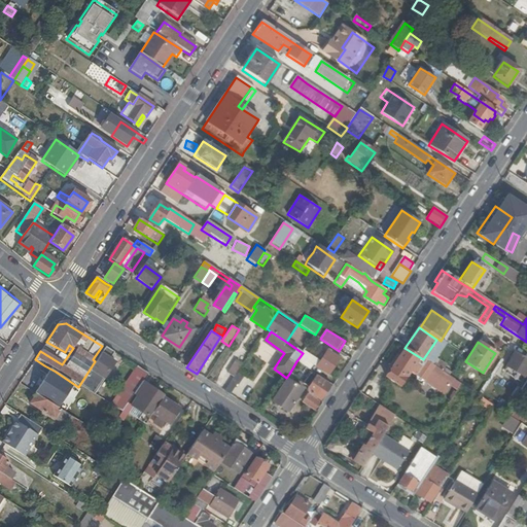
[(104,347),(95,361),(78,387),(95,397),(100,389),(90,382),(91,380),(101,386),(104,380),(108,382),(111,377),(108,375),(110,372),(108,371),(113,362),(108,359),(112,352),(104,347)]
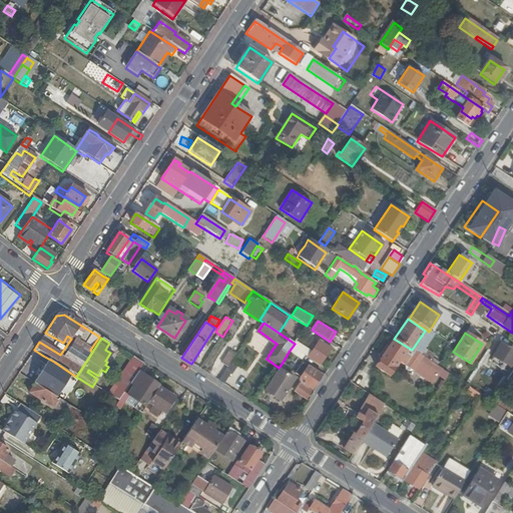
[(397,363),(431,386),(438,375),(442,370),(436,366),(431,363),(420,356),(412,350),(407,347),(406,349),(394,341),(376,368),(389,376),(397,363)]
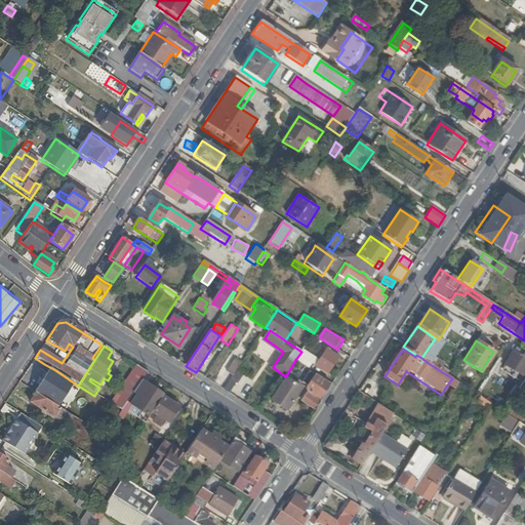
[(303,350),(301,352),(295,360),(309,369),(312,363),(328,374),(338,358),(326,350),(319,361),(303,350)]
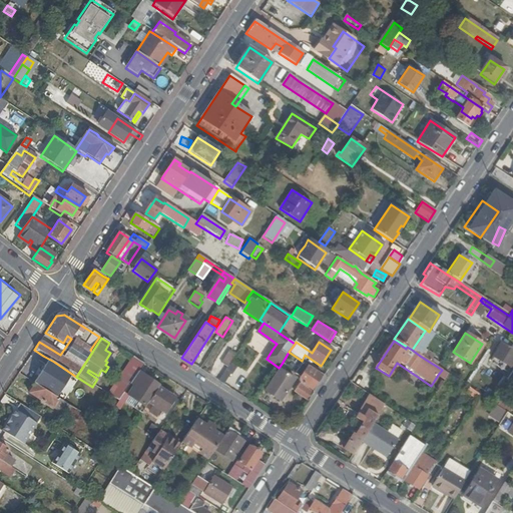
[(510,368),(512,362),(512,350),(501,344),(493,358),(510,368)]
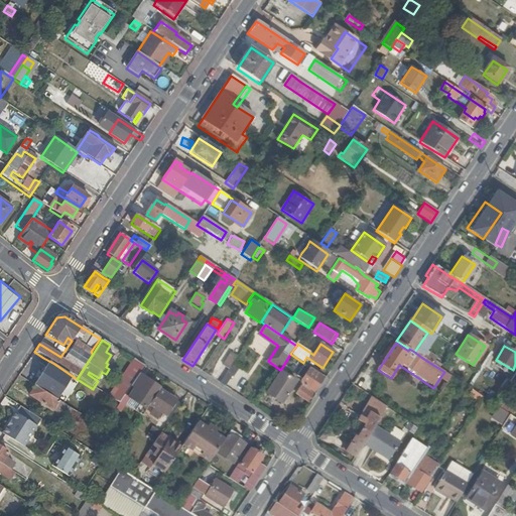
[(426,351),(422,358),(433,365),(437,359),(426,351)]
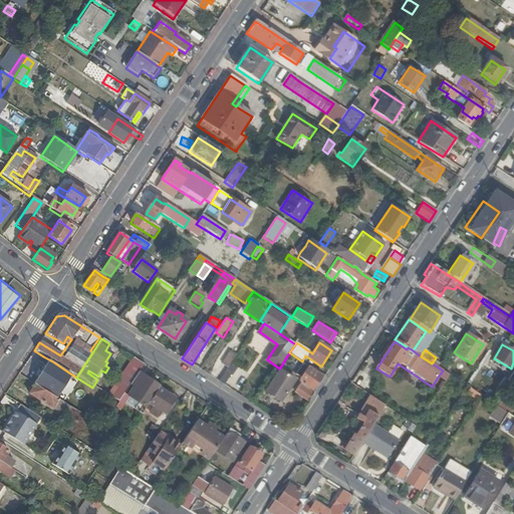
[(235,357),(229,353),(222,364),(228,368),(232,362),(235,357)]
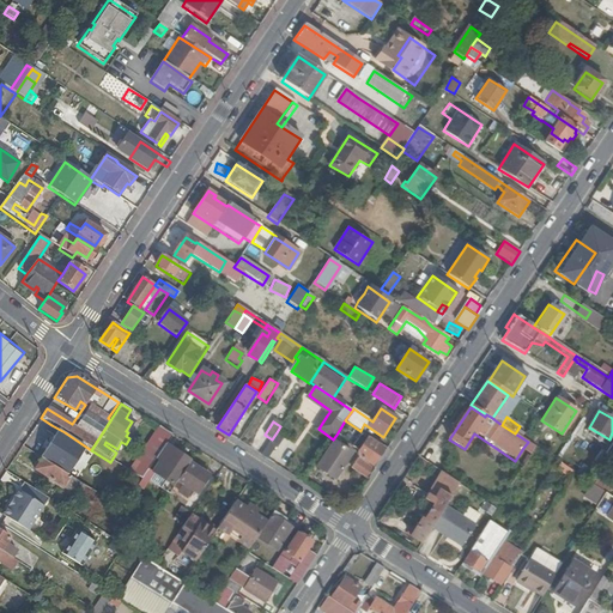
[(46,434),(54,438),(40,459),(59,471),(62,465),(72,450),(76,453),(79,447),(62,436),(65,432),(52,425),(46,434)]
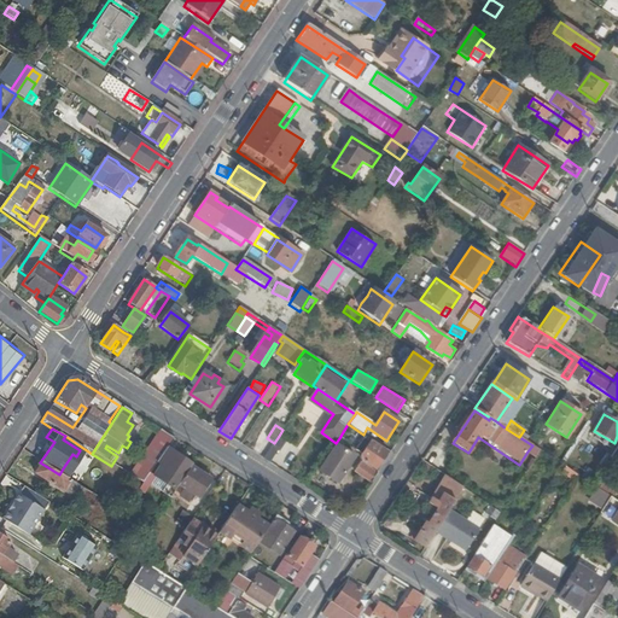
[(172,438),(158,431),(129,477),(141,484),(143,484),(146,478),(149,473),(165,448),(172,438)]
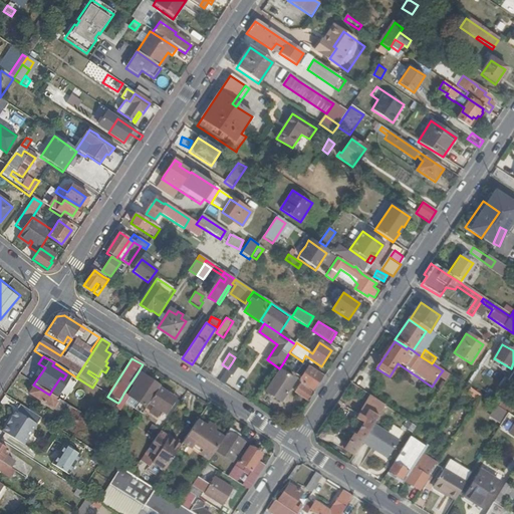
[(232,362),(228,368),(219,381),(224,386),(231,375),(233,376),(239,367),(232,362)]
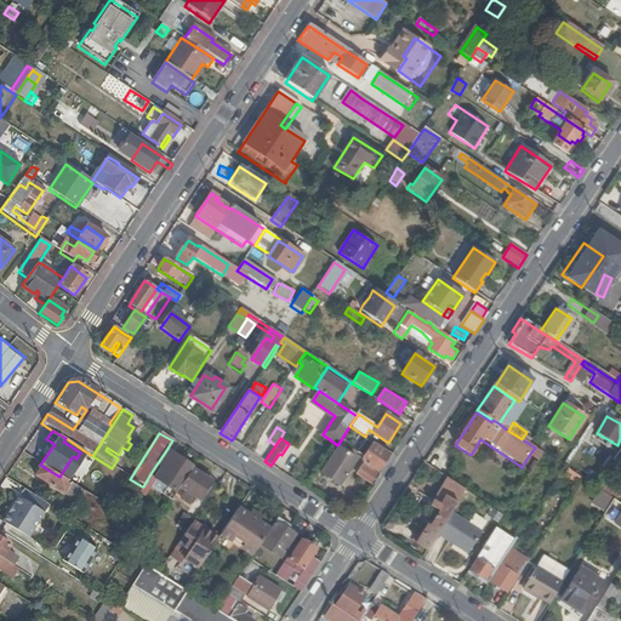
[(322,474),(340,486),(355,460),(343,451),(347,445),(341,440),(337,445),(336,446),(337,448),(322,474)]
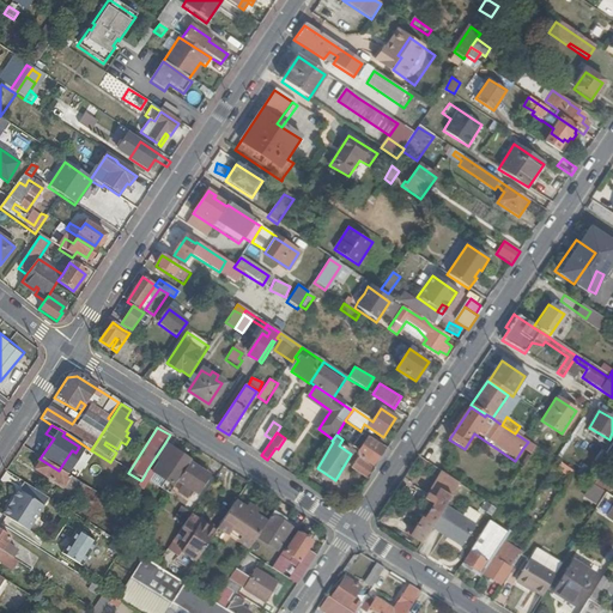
[(366,442),(362,438),(356,448),(357,449),(359,450),(359,457),(368,463),(372,456),(378,459),(384,449),(369,438),(366,442)]
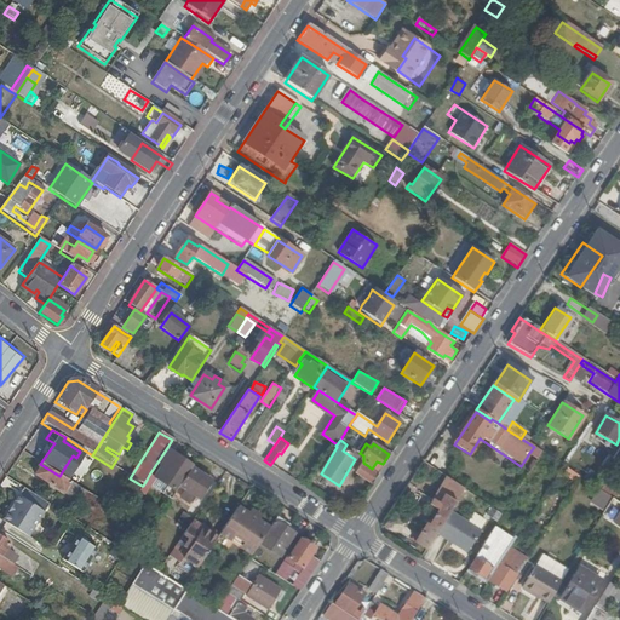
[(534,447),(529,453),(538,459),(541,452),(534,447)]
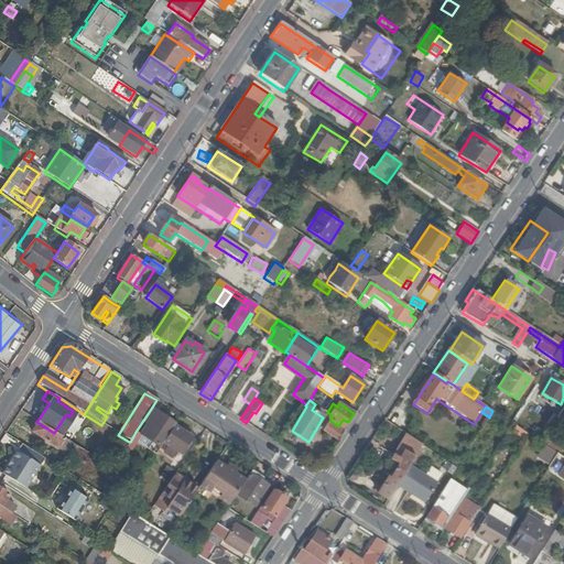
[(174,424),(151,409),(136,432),(151,442),(145,449),(153,455),(159,447),(162,443),(173,426),(174,424)]
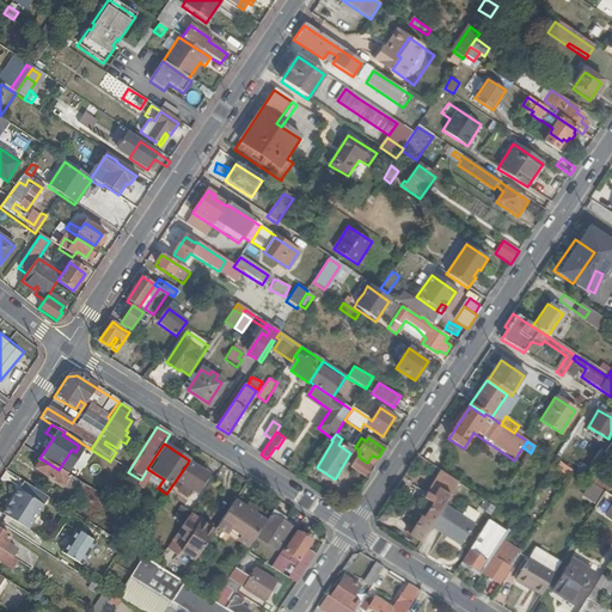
[(32,470),(62,489),(62,488),(69,477),(66,475),(59,470),(40,458),(32,470)]
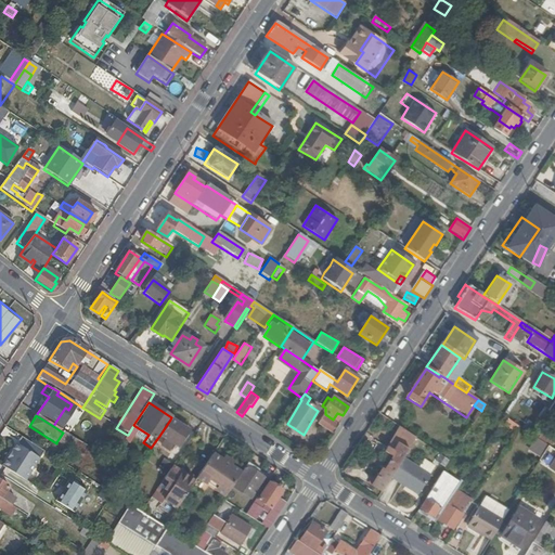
[(324,415),(319,423),(334,433),(339,425),(324,415)]
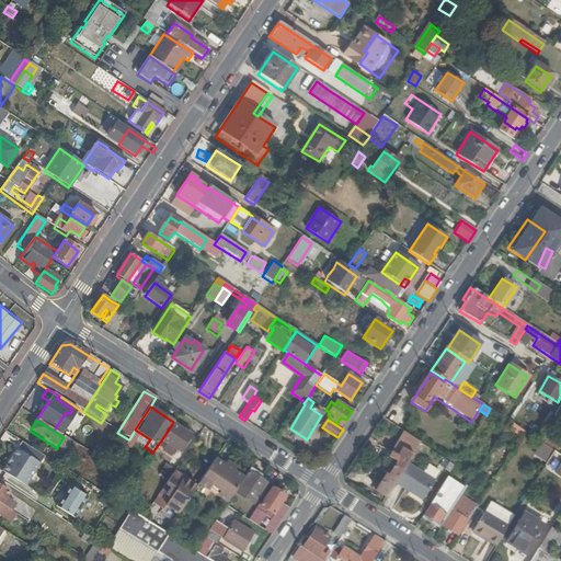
[(522,430),(512,423),(508,430),(518,436),(522,430)]
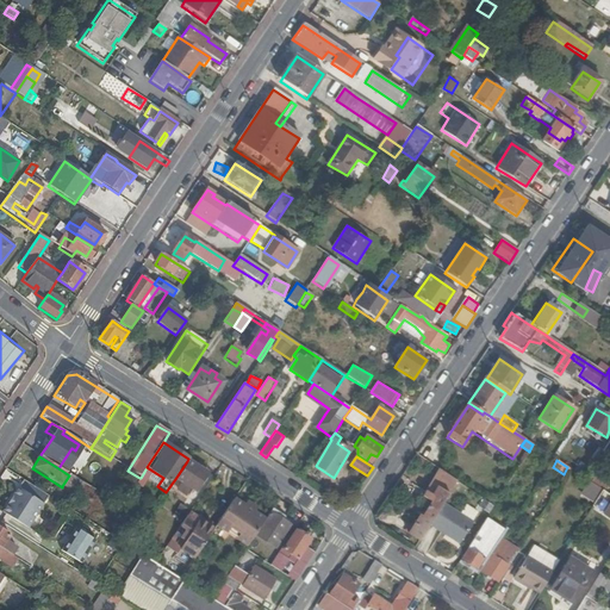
[(207,474),(187,461),(175,479),(181,483),(179,489),(176,491),(185,496),(186,493),(190,489),(195,492),(207,474)]
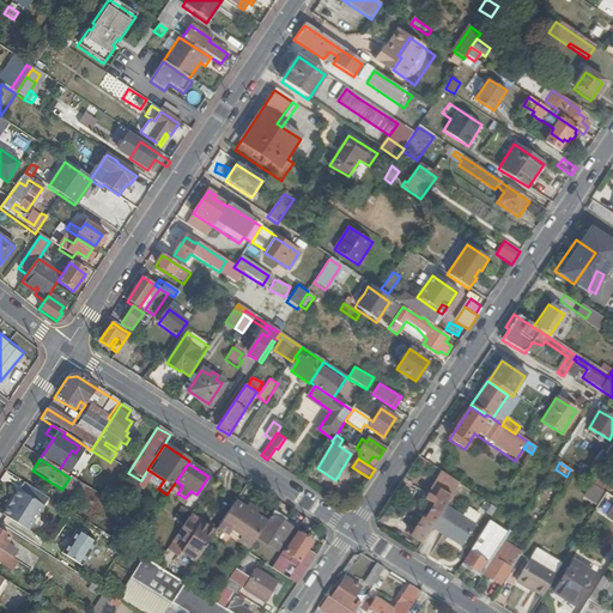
[(62,465),(59,471),(66,475),(70,469),(62,465)]
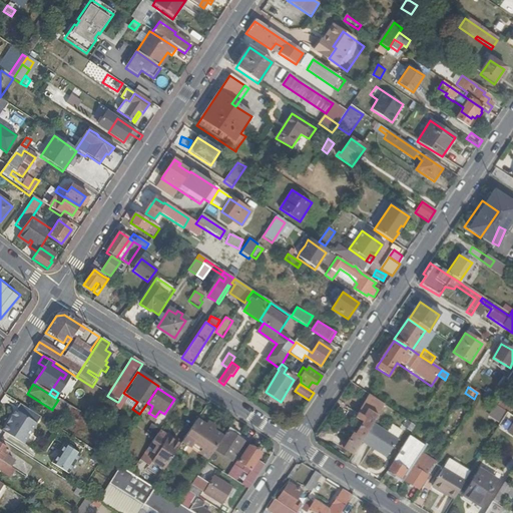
[(55,398),(58,400),(64,404),(74,410),(77,405),(58,393),(55,398)]
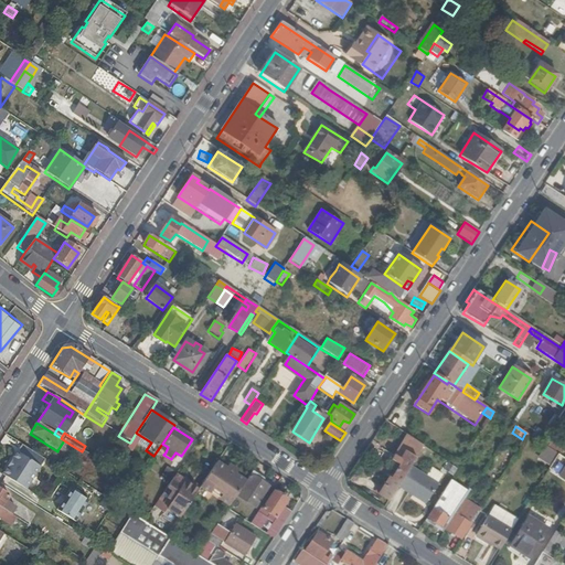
[(130,443),(129,443),(126,448),(131,451),(139,440),(134,437),(130,443)]
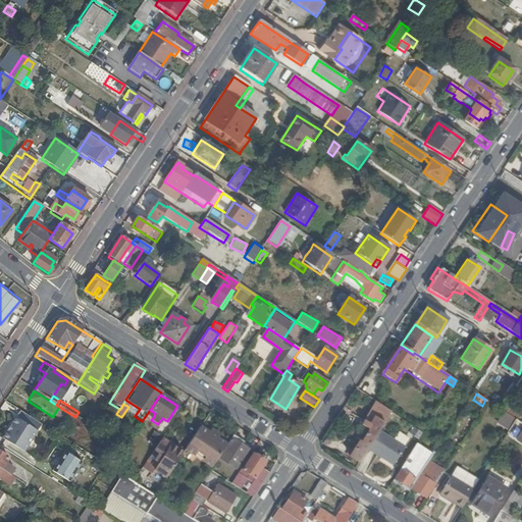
[(379,405),(367,424),(369,425),(374,418),(384,424),(392,413),(379,405)]
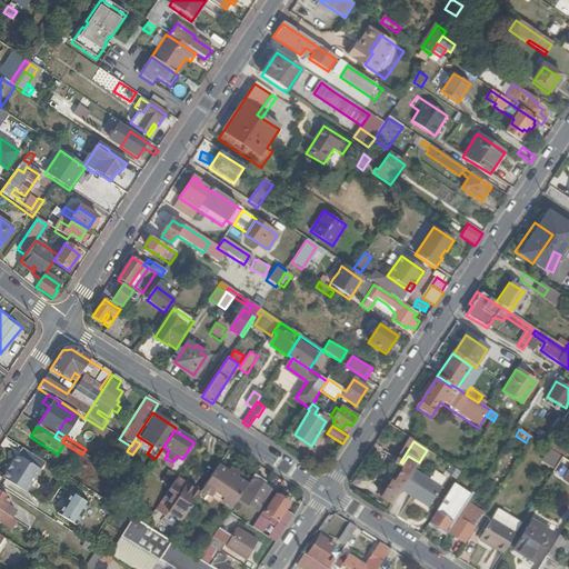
[(71,448),(65,443),(58,453),(65,457),(71,448)]
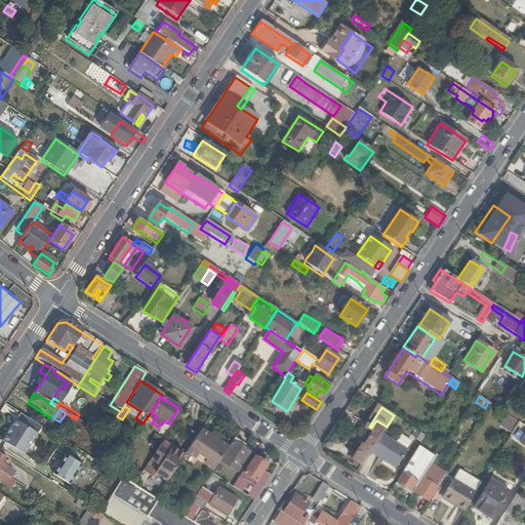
[(518,422),(520,423),(524,417),(512,409),(508,415),(510,416),(518,422)]
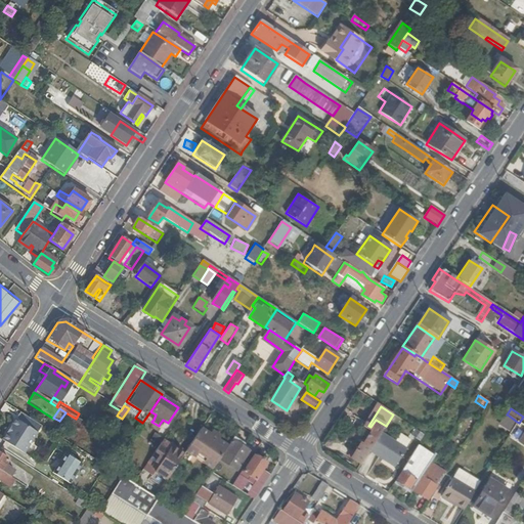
[(18,412),(0,440),(22,454),(40,426),(18,412)]
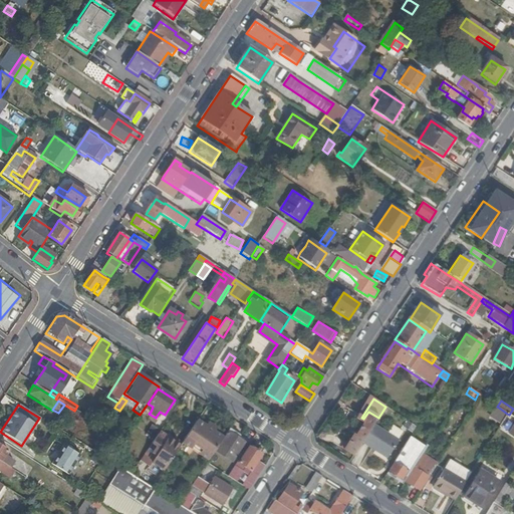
[(499,408),(494,415),(503,421),(507,414),(499,408)]
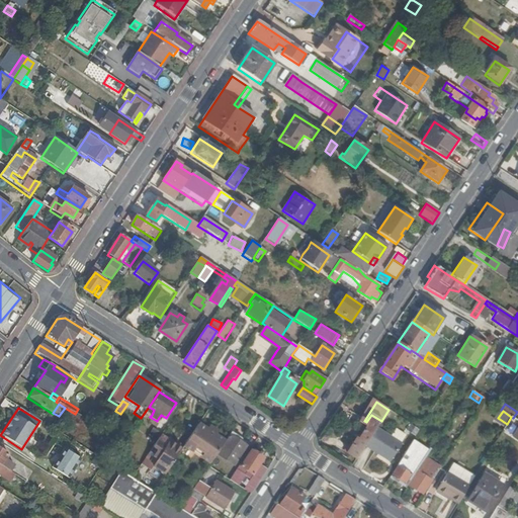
[(362,424),(366,426),(364,430),(363,431),(371,436),(375,429),(376,428),(381,421),(371,415),(366,422),(364,421),(362,424)]
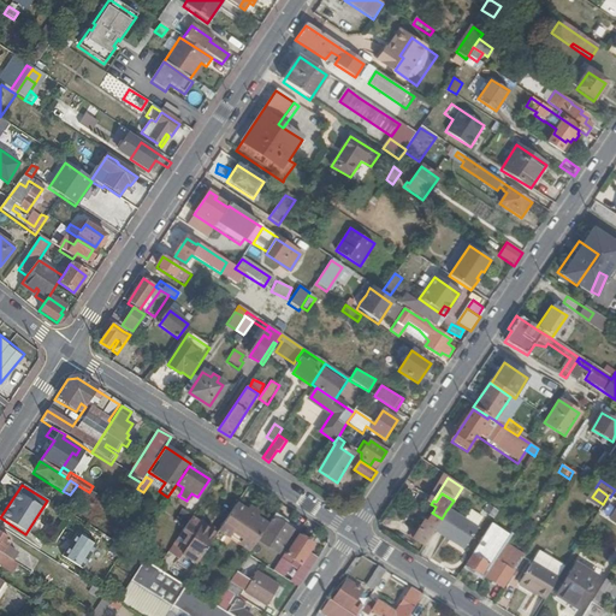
[(244,513),(235,505),(218,531),(248,554),(265,528),(254,521),(258,516),(247,509),(244,513)]
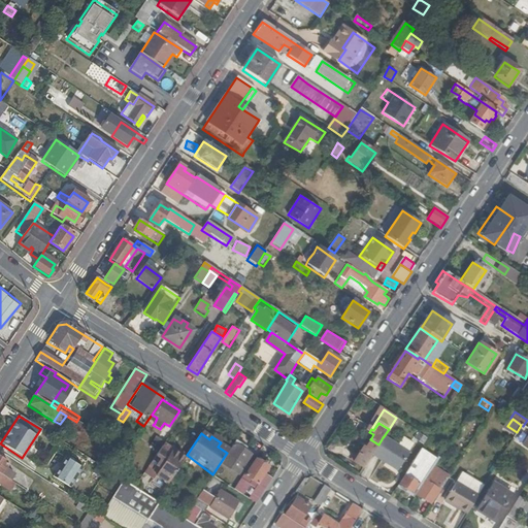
[(371,455),(399,472),(410,454),(384,436),(383,437),(378,444),(371,455)]
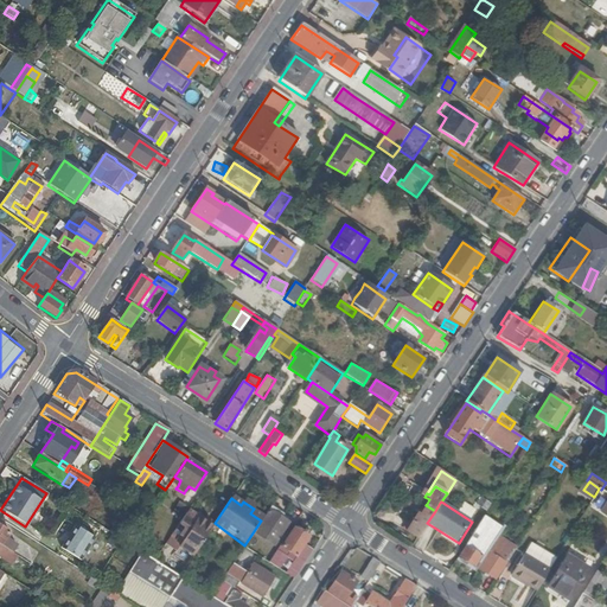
[(189,509),(178,503),(170,513),(180,521),(184,517),(186,512),(189,510),(189,509)]
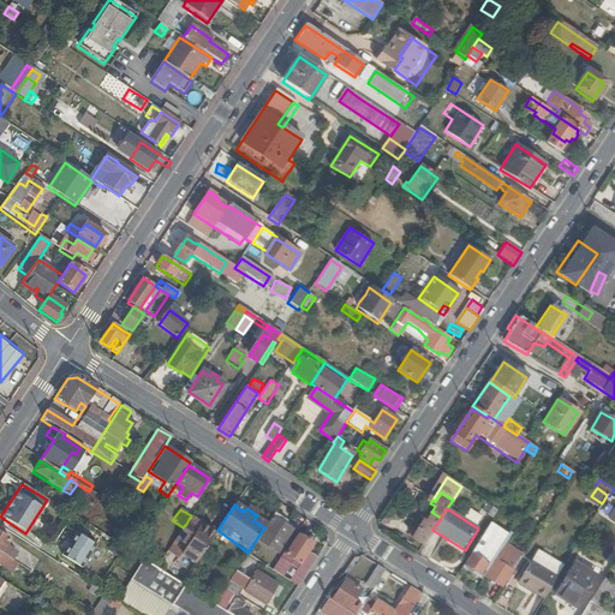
[(422,521),(417,529),(413,527),(407,536),(423,545),(433,530),(441,518),(431,512),(429,514),(427,519),(422,515),(419,520),(422,521)]
